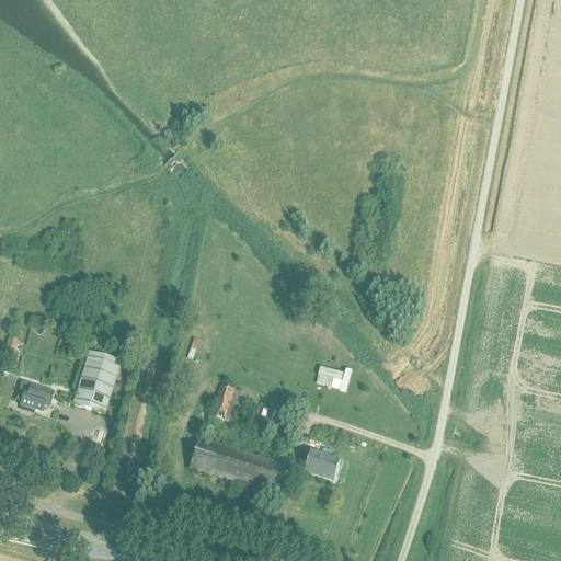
[(9,352),(19,354),(22,340),(12,338),(9,352)]
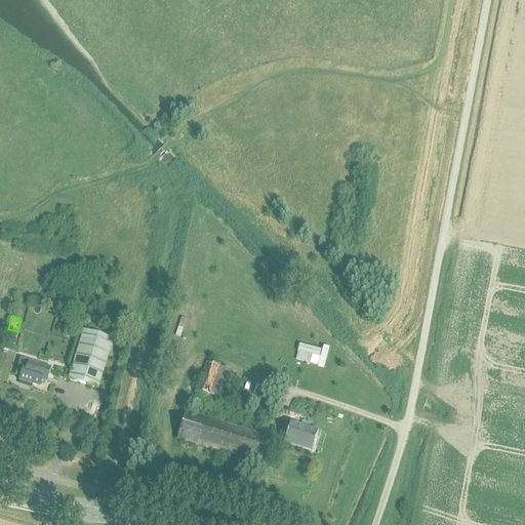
[(83,330),(68,379),(97,389),(113,339),(83,330)]
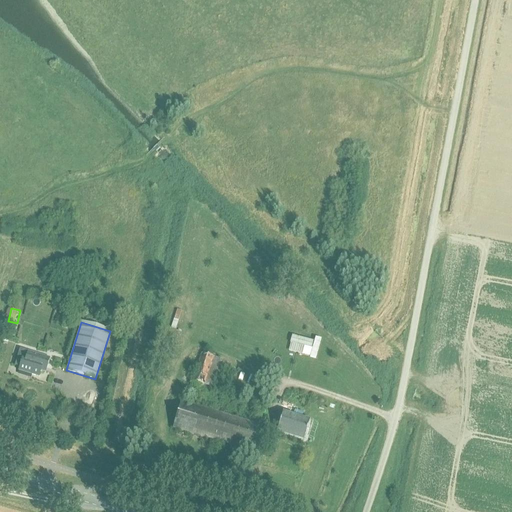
[(293,343),(314,346),(315,339),(294,336),(293,343)]
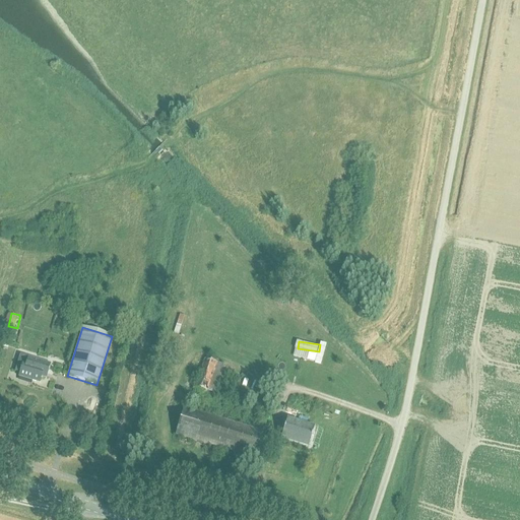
[(20,373),(19,377),(40,383),(43,373),(47,374),(50,365),(28,358),(26,364),(23,363),(21,367),(18,369),(20,373)]
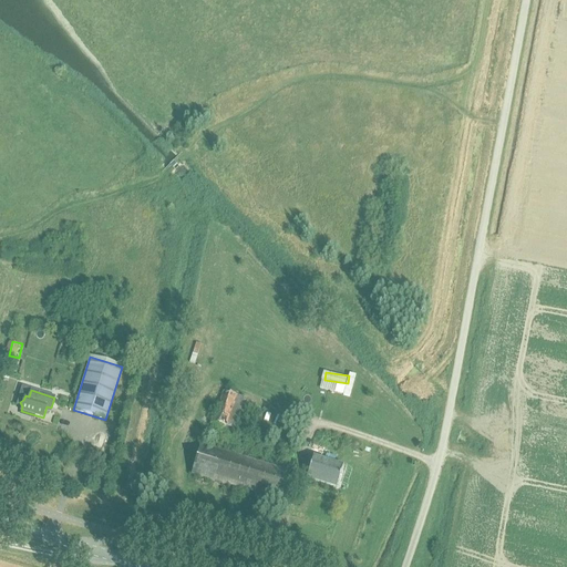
[(213,422),(226,426),(228,419),(216,415),(213,422)]
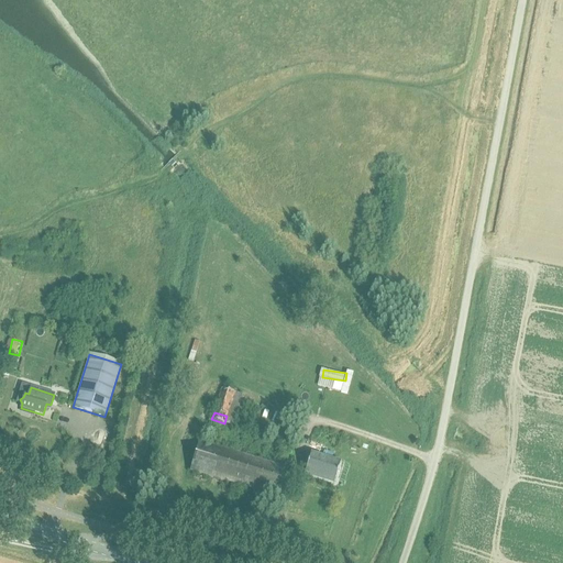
[(190,472),(274,497),(284,467),(199,441),(190,472)]
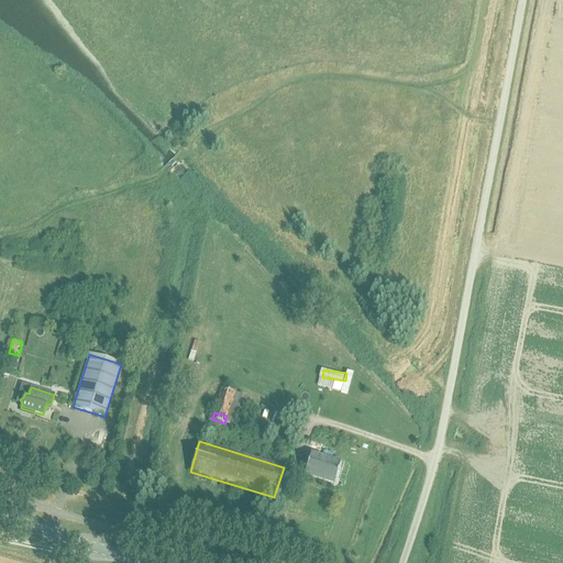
[(304,476),(333,485),(340,463),(331,460),(332,454),(323,452),(322,457),(310,453),(310,455),(309,455),(308,460),(307,460),(306,463),(308,463),(304,476)]
